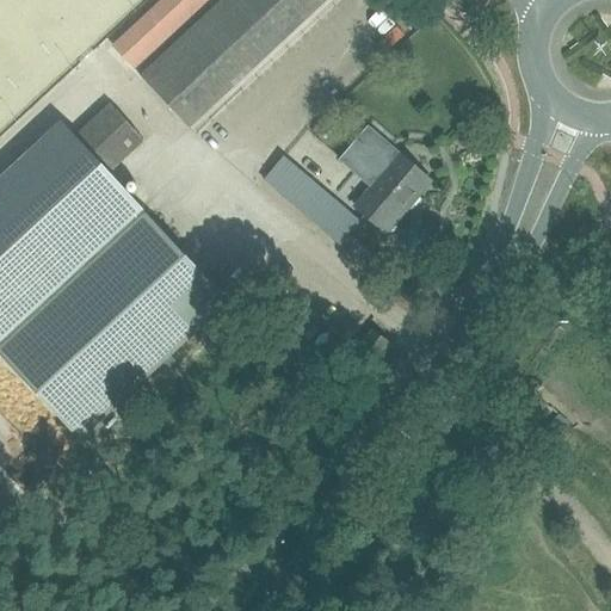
[(179,0),(118,57),(131,72),(208,0),(179,0)]
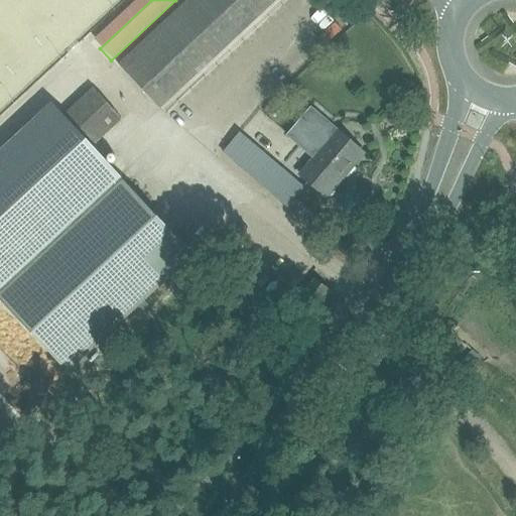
[(279,0),(188,0),(120,65),(160,110),(279,0)]
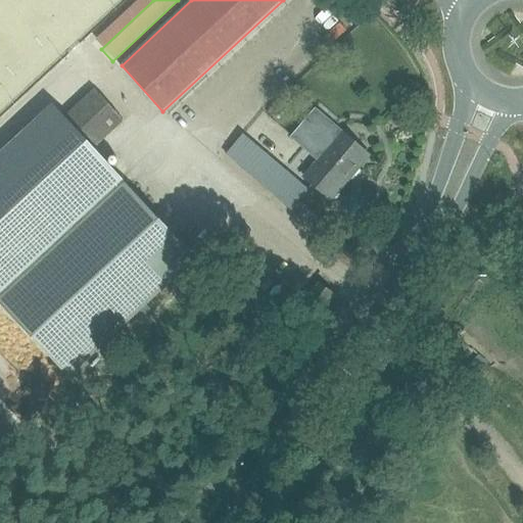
[(332,12),(316,27),(331,44),(347,29),(332,12)]
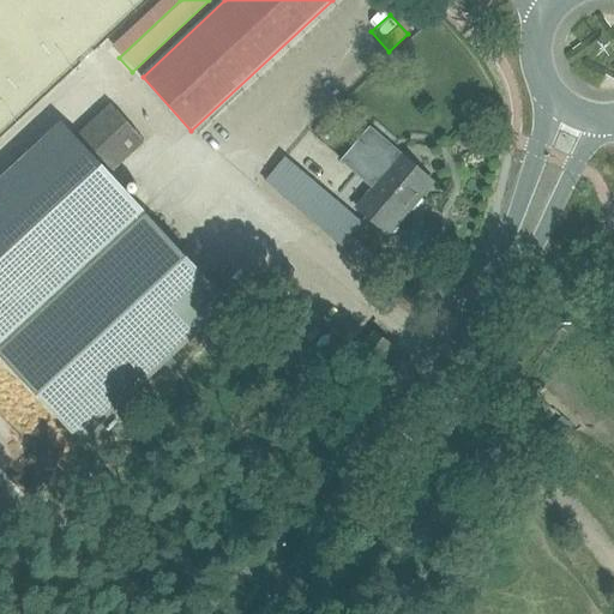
[(70,275),(124,223),(142,208),(110,174),(146,142),(112,104),(5,204),(70,275)]
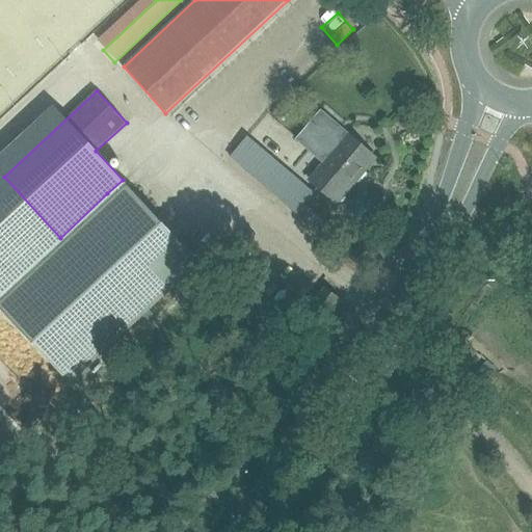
[(375,158),(346,132),(335,145),(338,149),(311,181),(337,203),(375,158)]
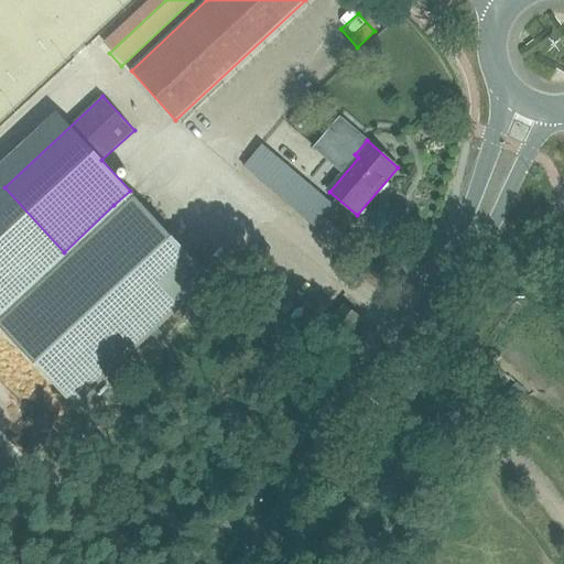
[(245,165),(315,225),(367,269),(376,259),(324,215),(333,205),(263,144),(245,165)]
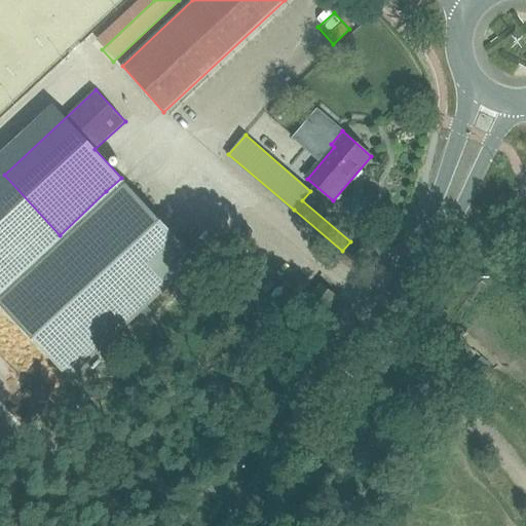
[(198,261),(127,185),(0,302),(0,304),(70,380),(198,261)]
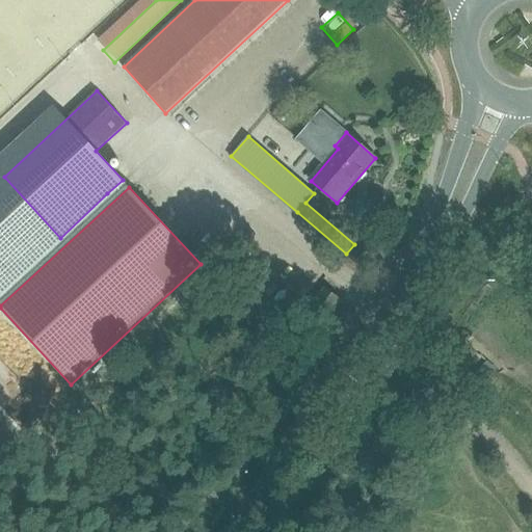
[(341,298),(326,288),(311,310),(325,320),(341,298)]
